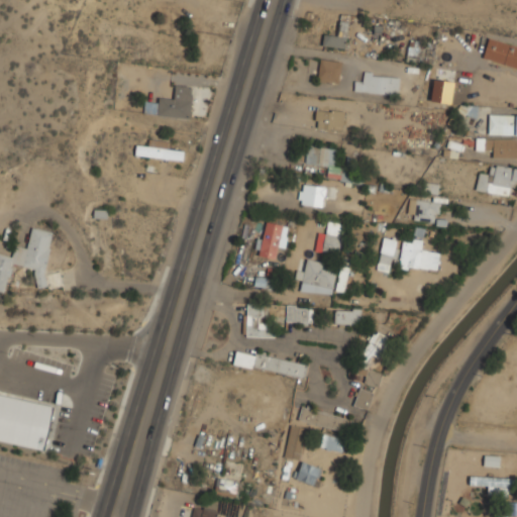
[(324,32),(323,45),(345,48),(348,20),(339,19),(337,34),(324,32)]
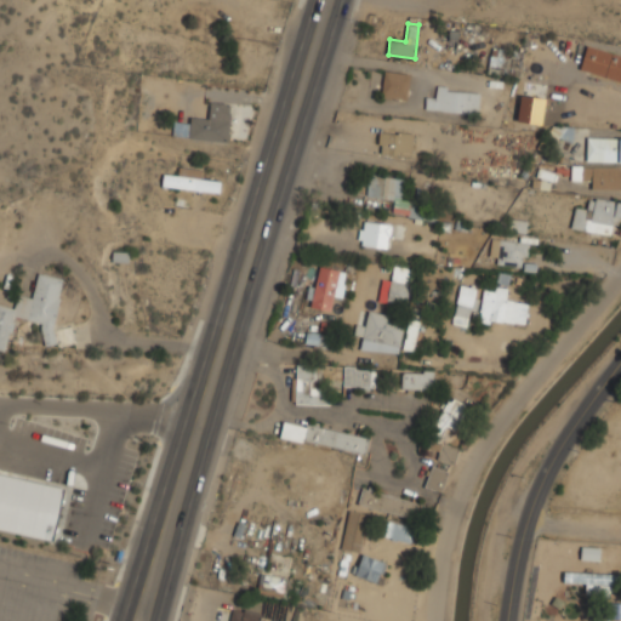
[(490,75),(522,75),(522,49),(490,49),(490,75)]
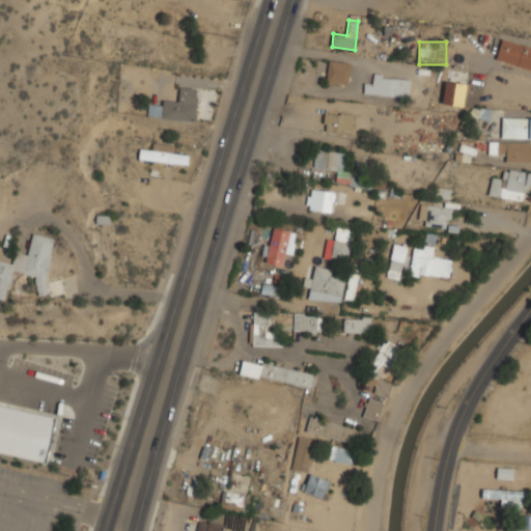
[(509,61),(530,68),(530,48),(514,44),(509,61)]
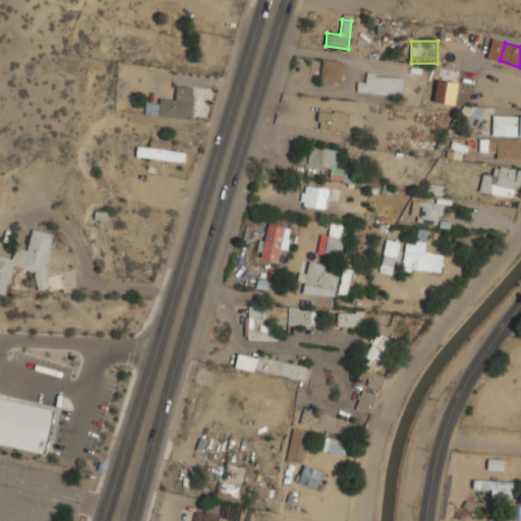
[(321,80),(342,82),(344,60),(323,58),(321,80)]
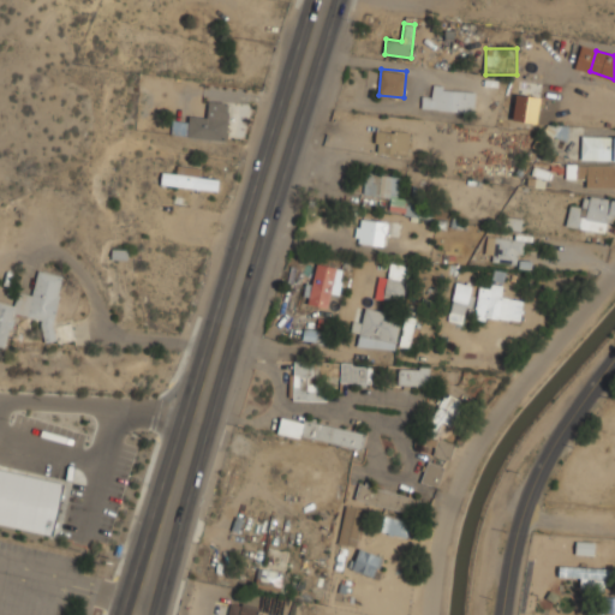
[(422,95),(421,106),(473,113),(476,89),(435,83),(433,96),(422,95)]
